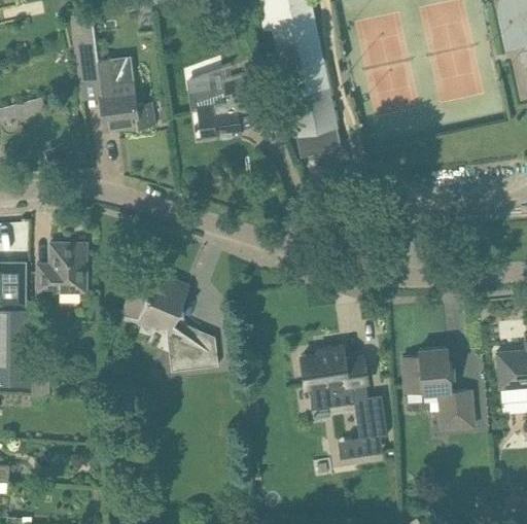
[(327,90),(309,0),(256,0),(264,34),(273,32),(301,159),(341,150),(327,90)]
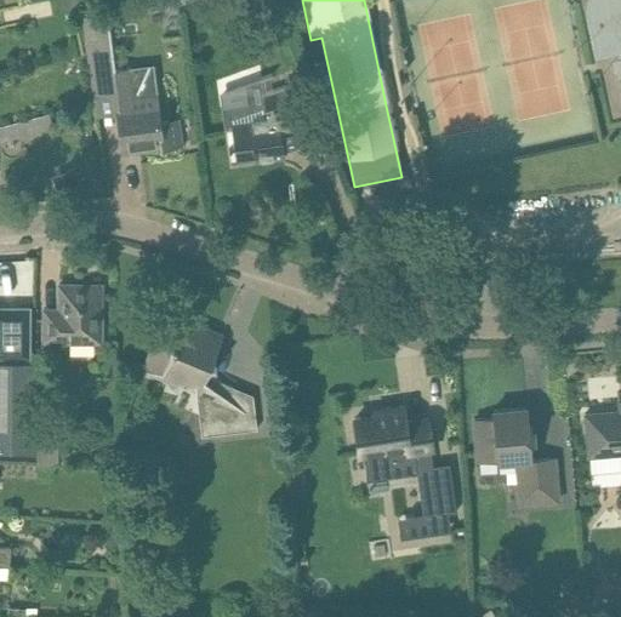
[(620,0),(608,0),(608,1),(607,11),(616,56),(620,55),(620,0)]
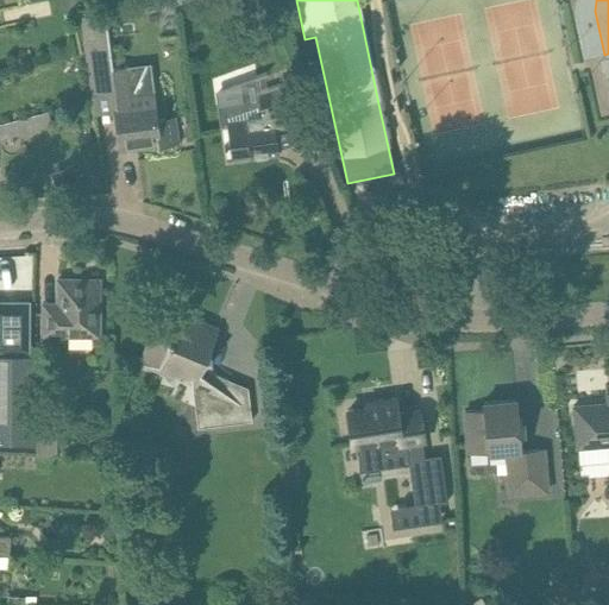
[(92,98),(114,95),(131,93),(129,71),(113,73),(106,17),(81,20),(92,98)]
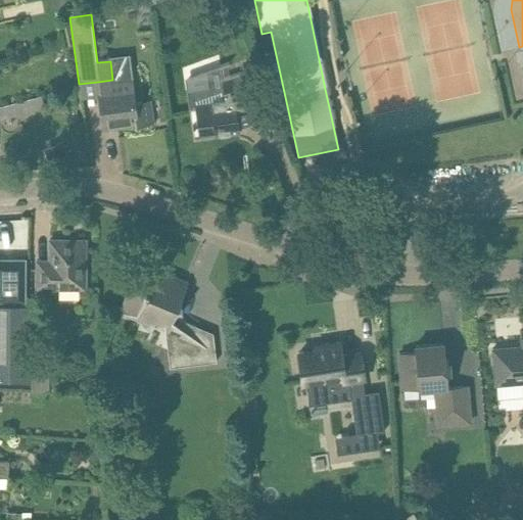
[(186,79),(219,67),(216,59),(183,72),(186,79)]
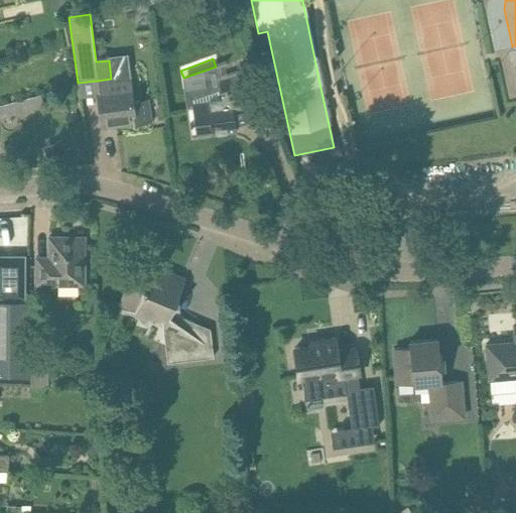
[(239,110),(238,106),(250,101),(252,106),(253,106),(242,73),(220,81),(206,87),(209,102),(191,104),(196,134),(212,132),(213,137),(236,133),(234,113),(239,110)]
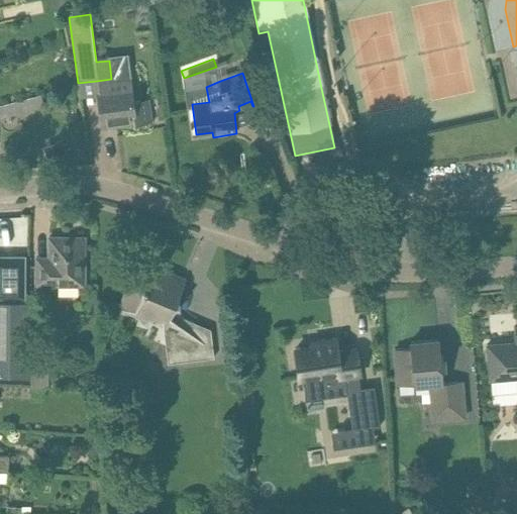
[(111,79),(97,81),(99,96),(98,97),(101,122),(107,122),(108,130),(150,124),(147,102),(133,104),(131,91),(113,94),(111,79)]
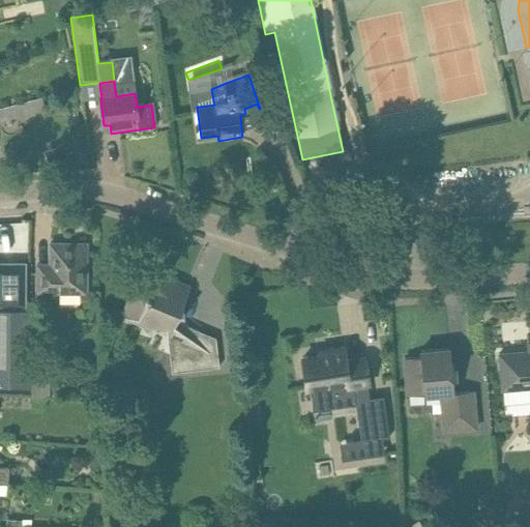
[(0,123),(46,113),(42,100),(0,111),(0,123)]
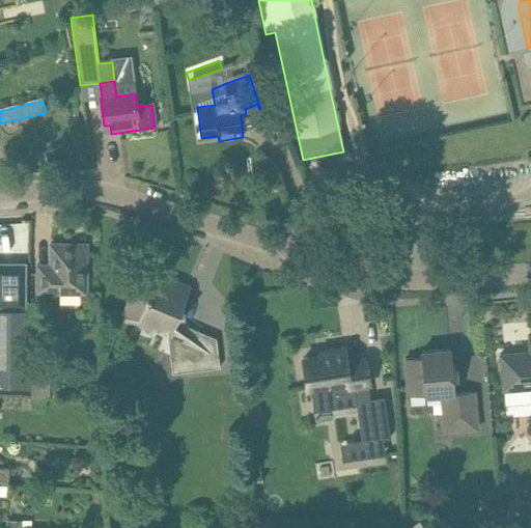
[(362,243),(354,242),(353,249),(361,250),(362,243)]
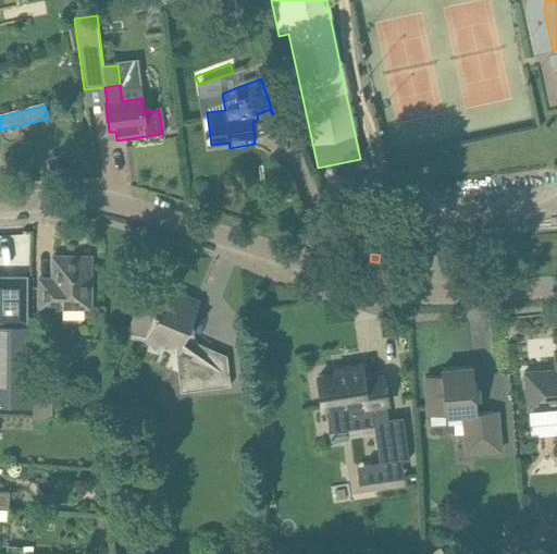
[(52,285),(39,285),(39,310),(90,310),(90,259),(52,259),(52,285)]
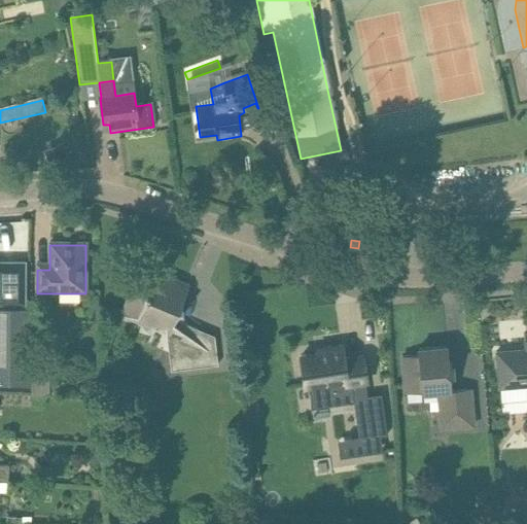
[(0,265),(0,305),(25,306),(25,265),(0,265)]
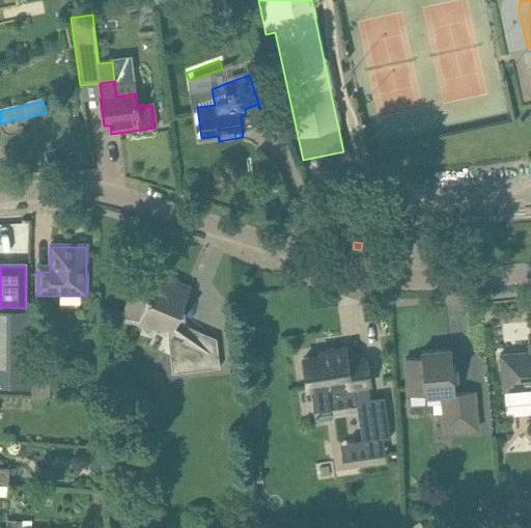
[(133,299),(132,299),(122,320),(168,338),(173,377),(204,372),(199,334),(175,324),(177,318),(185,317),(184,305),(190,290),(159,277),(150,297),(133,299)]
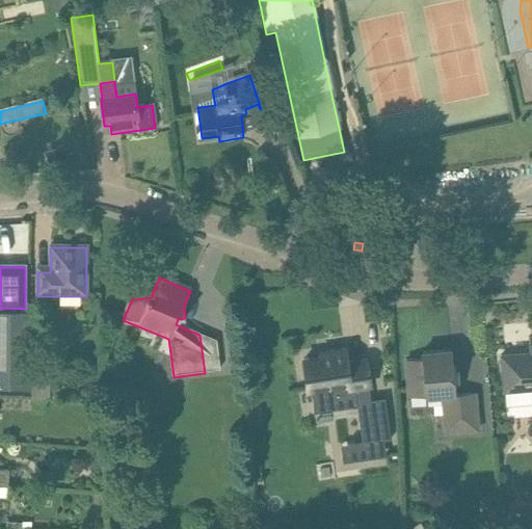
[(0,313),(0,389),(28,390),(29,314),(0,313)]
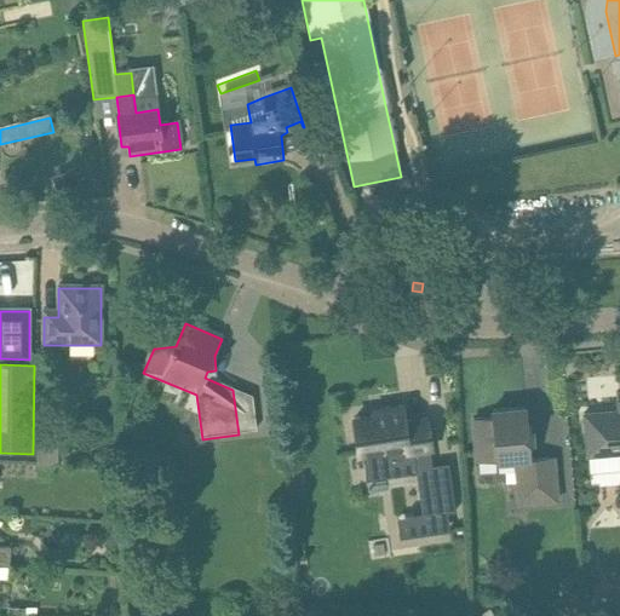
[(385,418),(354,422),(360,456),(363,455),(366,479),(423,471),(430,518),(457,514),(449,466),(432,468),(430,452),(432,452),(428,421),(406,425),(403,409),(384,412),(385,418)]
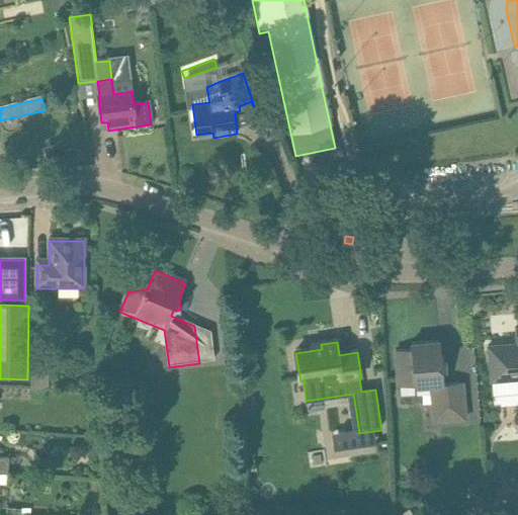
[(488,349),(491,384),(517,381),(517,342),(517,343),(517,346),(488,349)]
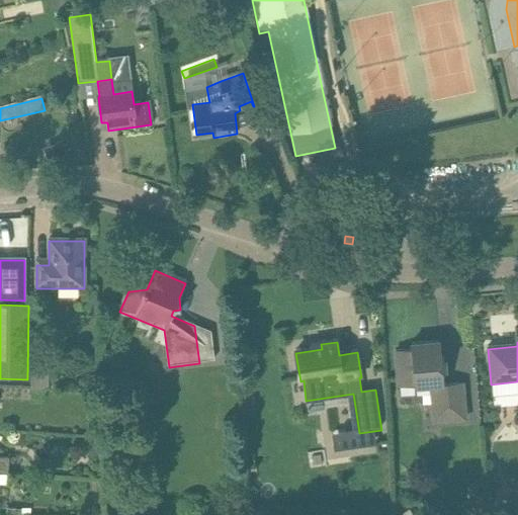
[(395,353),(397,373),(399,389),(414,387),(415,390),(430,389),(433,425),(465,422),(462,384),(443,387),(441,369),(445,369),(444,359),(440,359),(439,343),(411,345),(412,351),(395,353)]
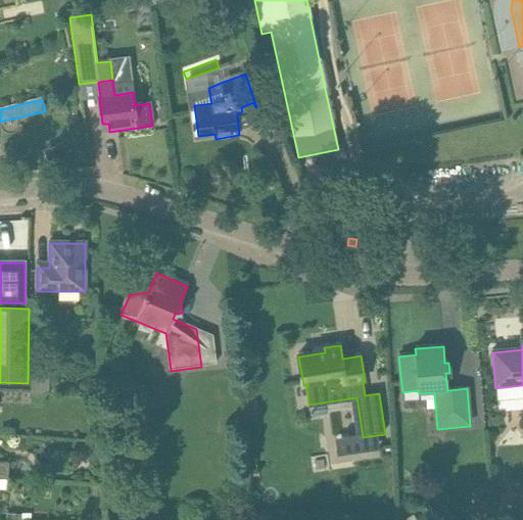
[(49,394),(49,366),(32,366),(31,395),(49,394)]
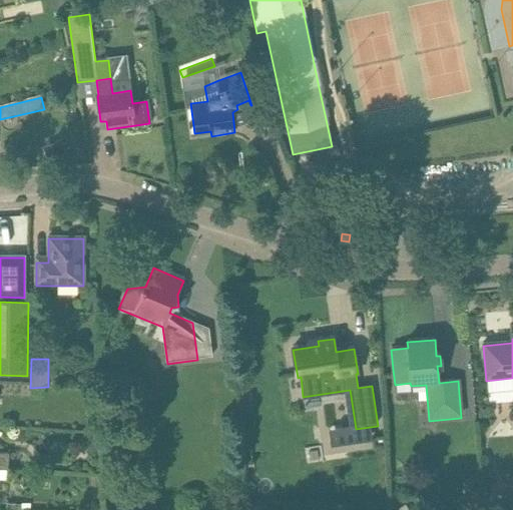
[(364,432),(356,433),(358,443),(366,442),(364,432)]
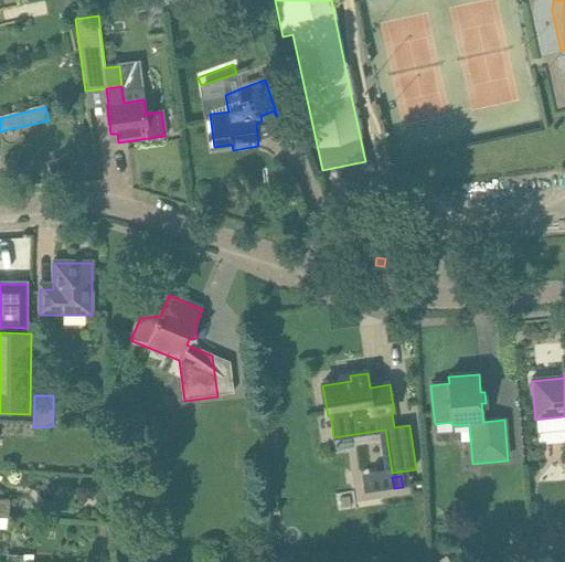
[(0,518),(9,519),(10,501),(0,500),(0,518)]
